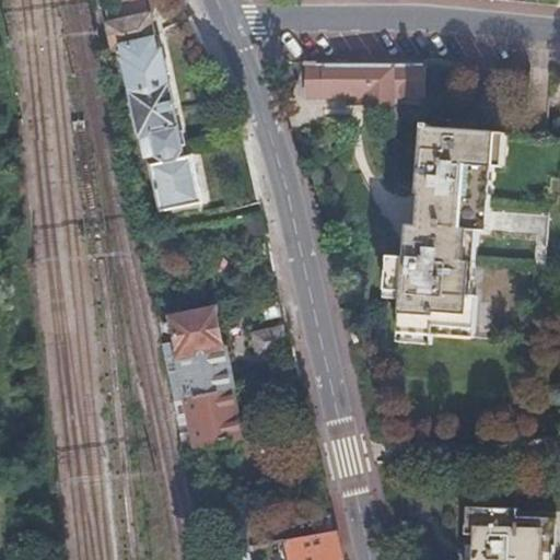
[(147,15),(109,23),(114,46),(119,46),(143,159),(149,158),(160,210),(202,201),(193,152),(185,154),(161,49),(155,50),(147,15)]
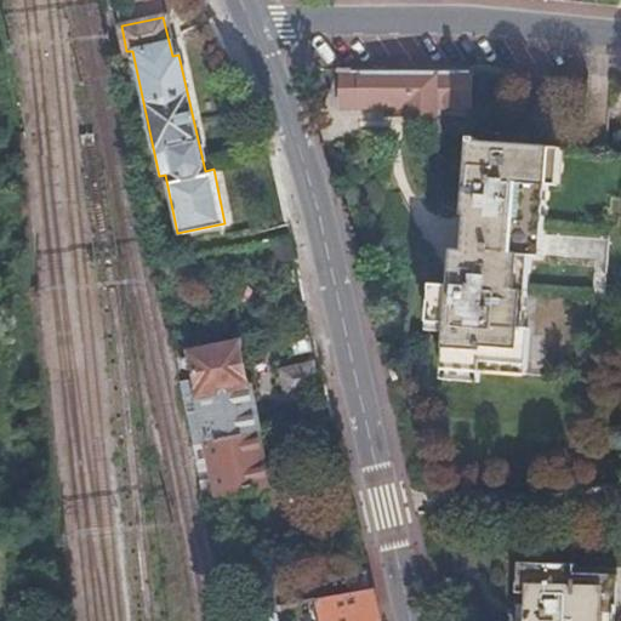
[(365,110),(365,75),(343,75),(343,110),(365,110)]
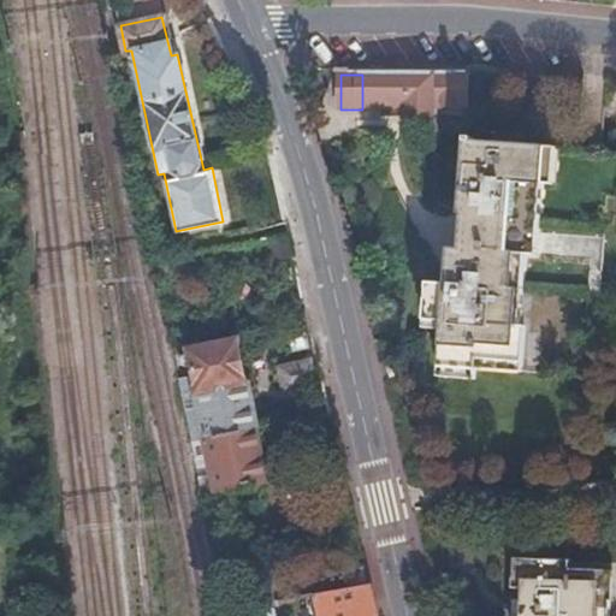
[(472,111),(472,76),(362,75),(362,110),(472,111)]
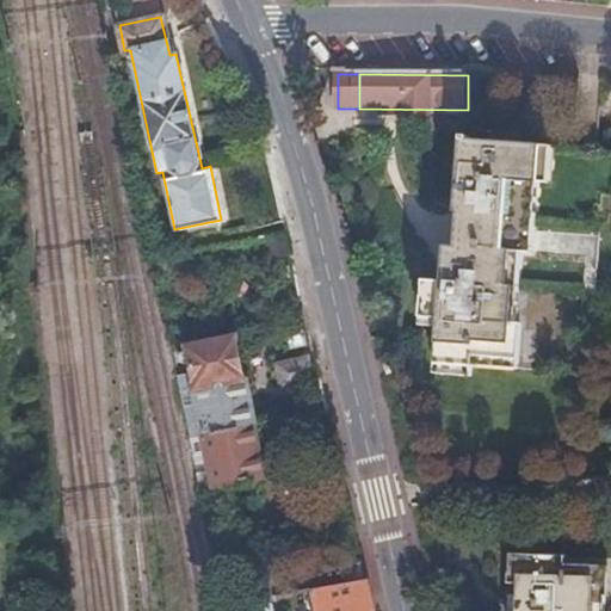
[(434,320),(434,328),(431,362),(469,364),(571,372),(573,343),(579,343),(585,277),(596,277),(602,204),(610,204),(610,152),(585,150),(438,137),(429,244),(438,245),(436,279),(418,277),(414,318),(434,320)]
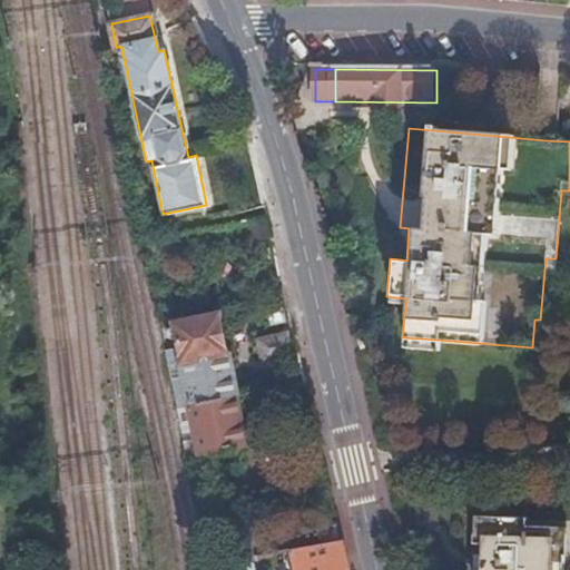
[(372,301),(405,306),(405,298),(386,296),(372,301)]
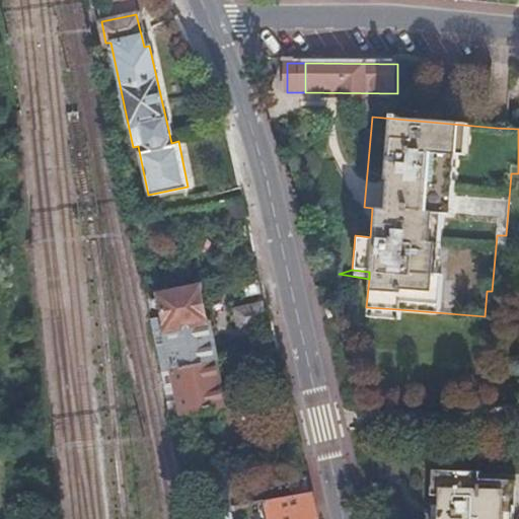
[(165,325),(149,328),(158,370),(214,360),(199,287),(158,295),(165,325)]
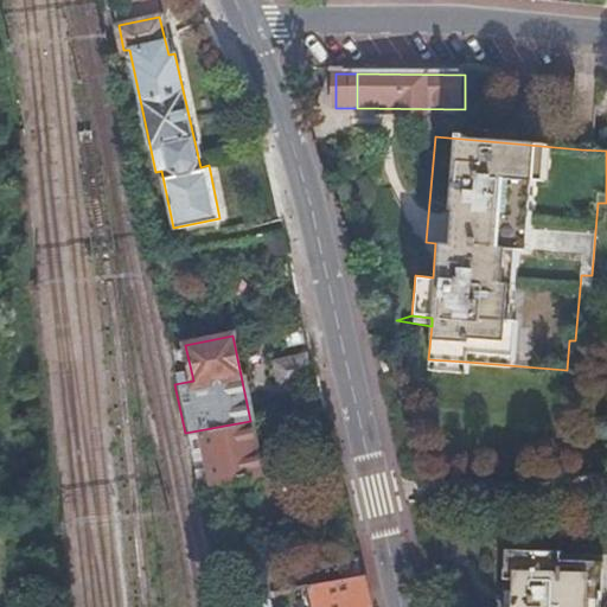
[(285,378),(317,371),(312,350),(280,357),(285,378)]
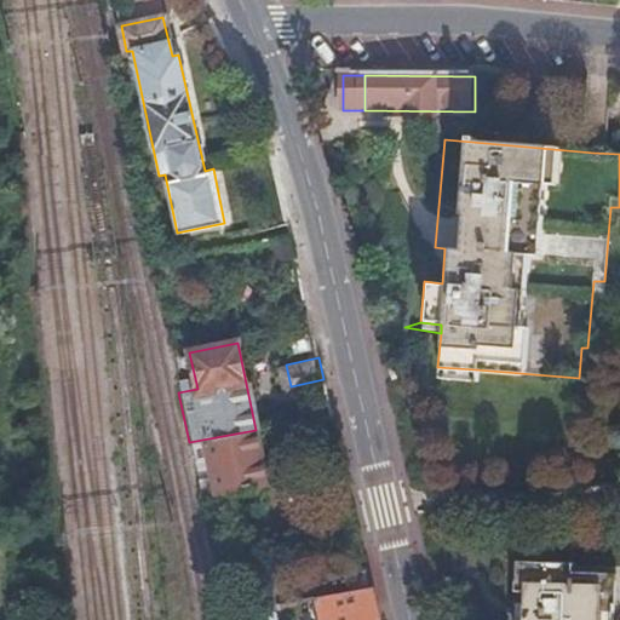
[(256,430),(189,442),(193,463),(213,459),(219,491),(267,481),(256,430)]
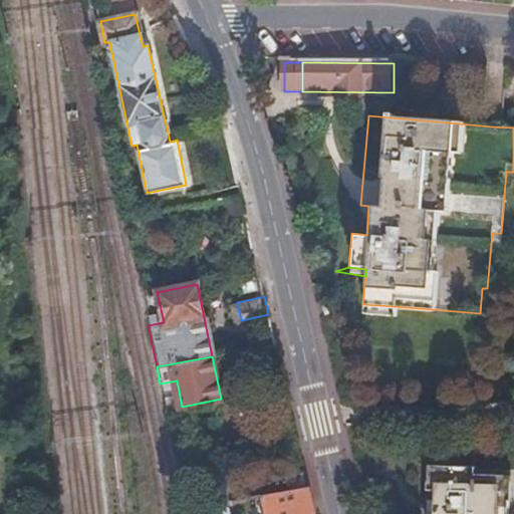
[(429,462),(428,487),(435,487),(434,513),(513,513),(513,446),(480,445),(456,447),(455,463),(429,462)]
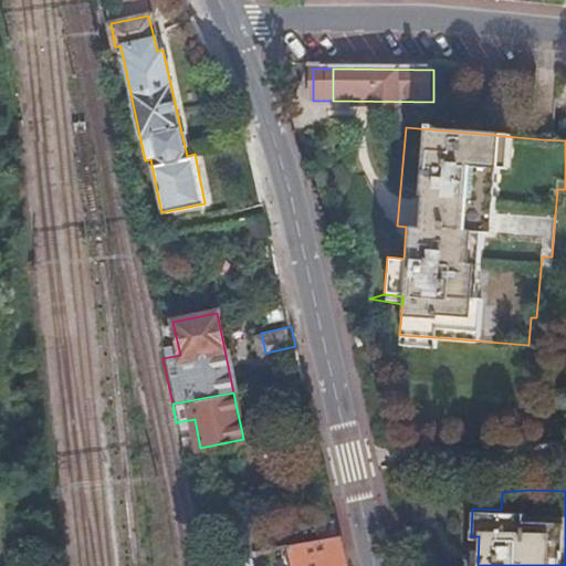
[(346,565),(339,536),(289,544),(293,565),(346,565)]
